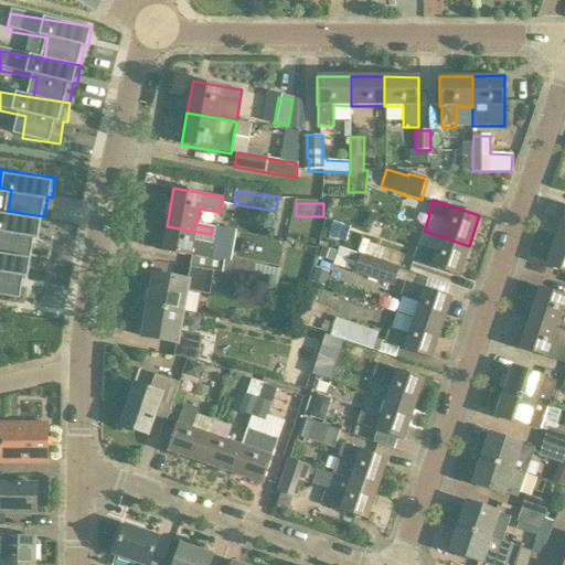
[(0,209),(0,228),(0,230),(0,228),(0,248),(34,255),(38,234),(42,235),(44,216),(8,211),(0,209)]
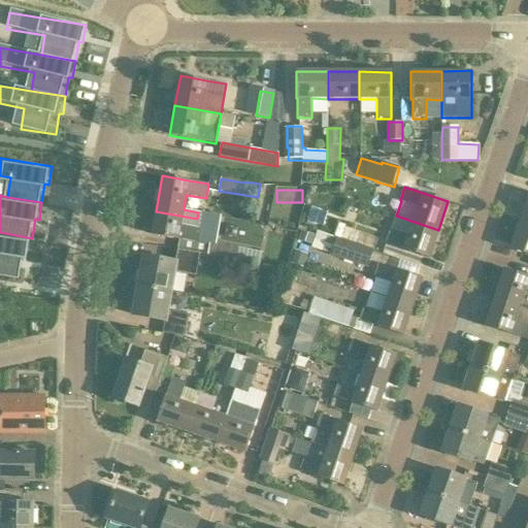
[(178,251),(199,255),(235,261),(238,248),(198,240),(200,228),(195,228),(197,219),(156,211),(151,235),(185,241),(184,251),(178,251)]
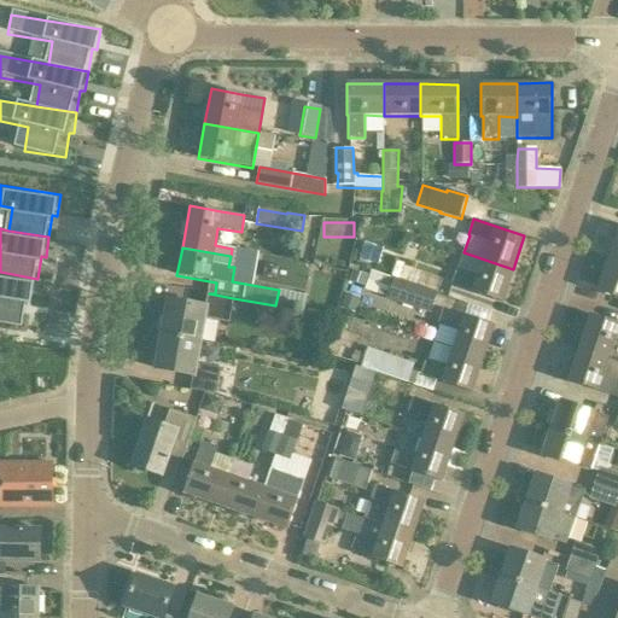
[(501,303),(513,269),(464,252),(458,269),(456,269),(452,285),(472,291),(471,293),(501,303)]
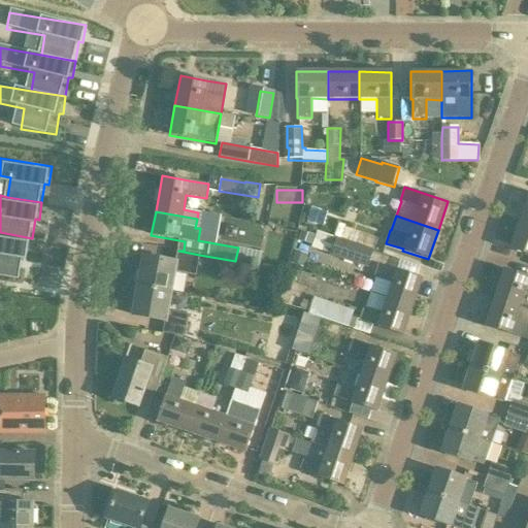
[(527,255),(527,223),(520,221),(510,250),(527,255)]
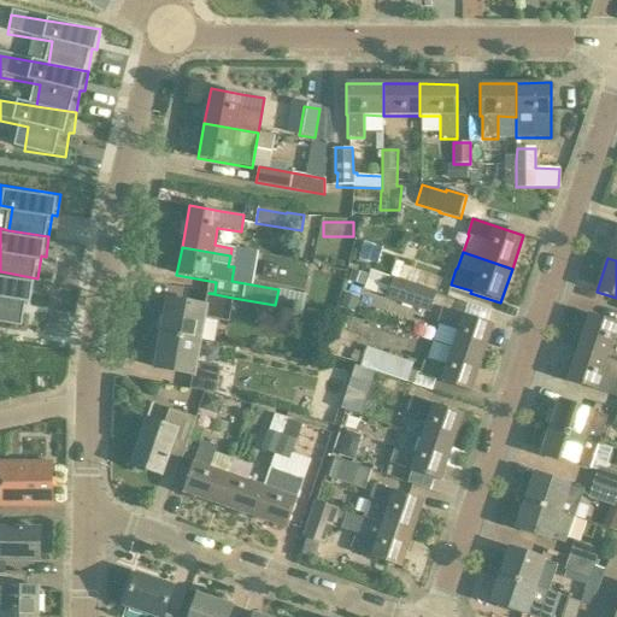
[(416,286),(407,282),(398,278),(397,280),(370,270),(363,288),(387,297),(386,299),(429,313),(436,293),(416,286)]
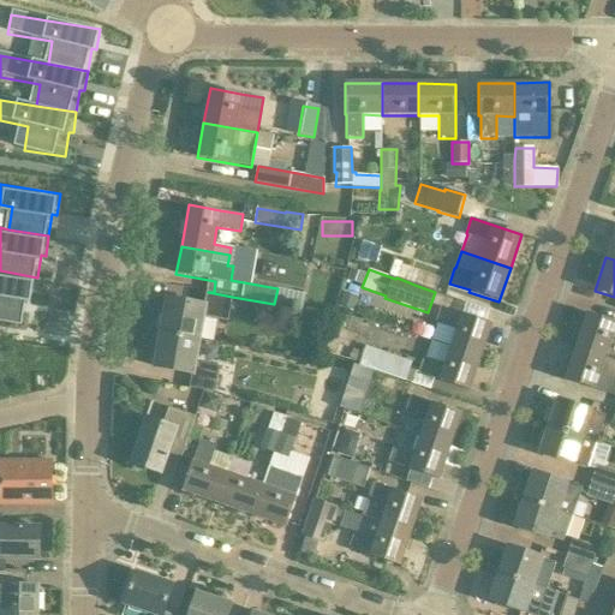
[(0,317),(25,321),(29,297),(34,298),(37,278),(0,270),(0,317)]
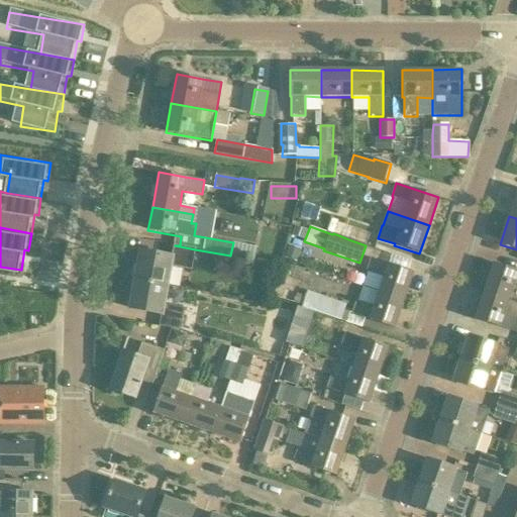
[(296,227),(293,236),(304,240),(307,231),(296,227)]
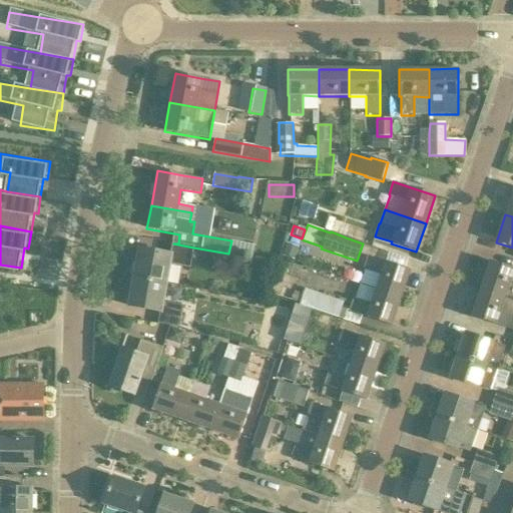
[(350,226),(346,237),(363,243),(367,231),(350,226)]
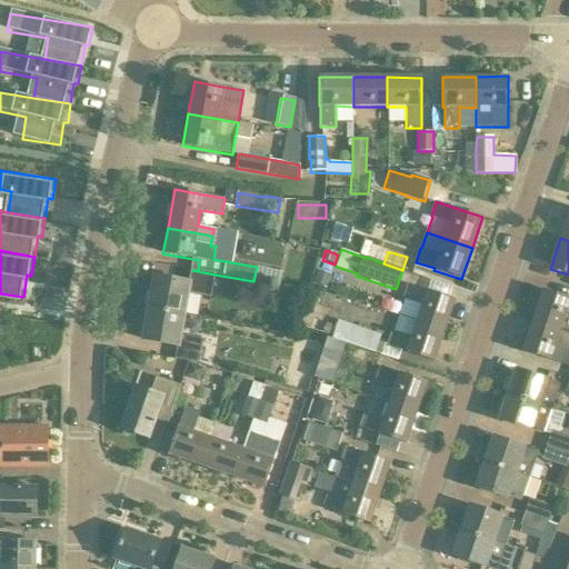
[(153,275),(148,308),(185,315),(188,292),(210,297),(215,275),(192,270),(190,281),(153,275)]
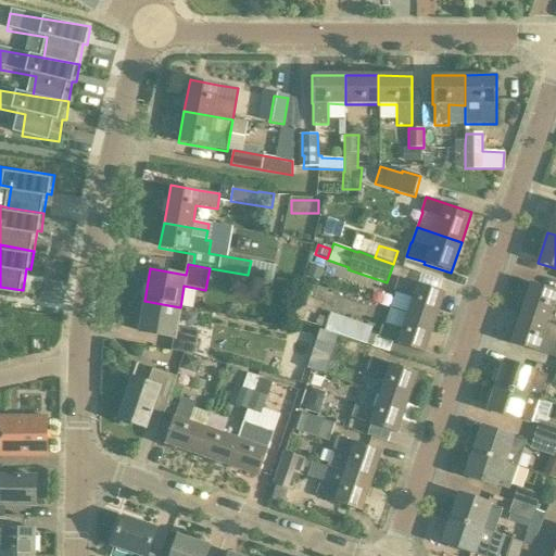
[(395,293),(391,308),(434,324),(444,293),(399,277),(393,292),(395,293)]
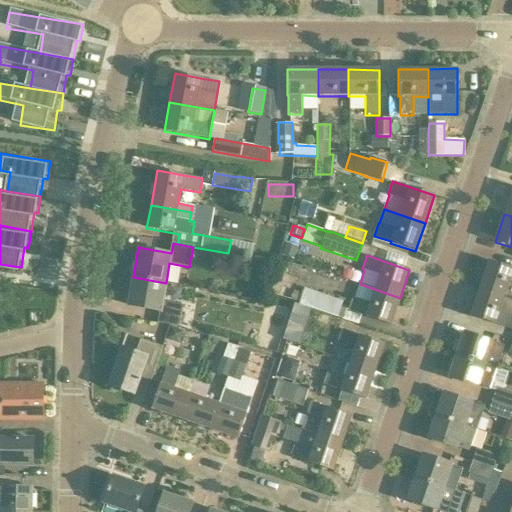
[(511,268),(488,260),(479,288),(504,297),(509,282),(511,282),(511,268)]
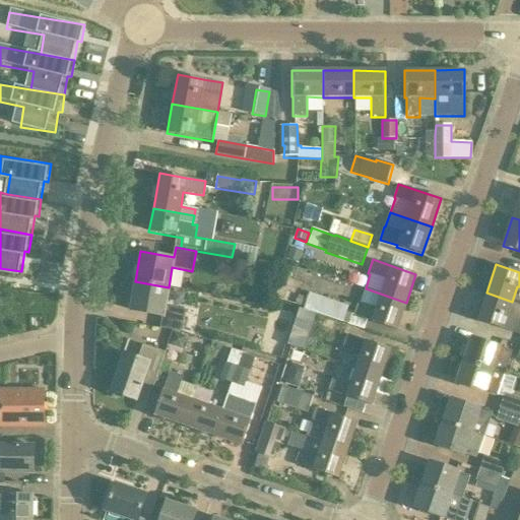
[(186,310),(165,306),(169,287),(135,281),(129,312),(163,318),(160,328),(182,332),(186,310)]
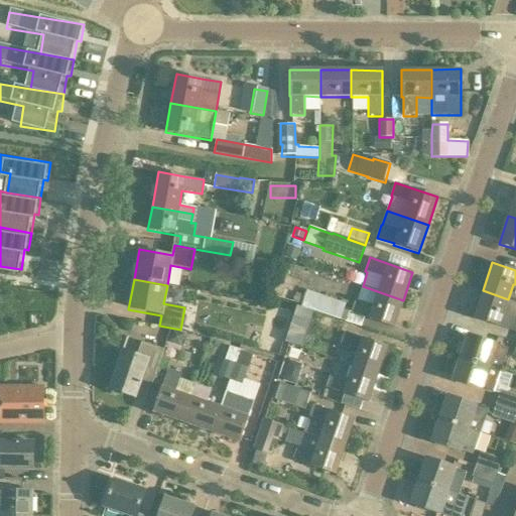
[(352,312),(369,318),(368,319),(393,329),(403,300),(363,286),(358,300),(356,299),(352,312)]
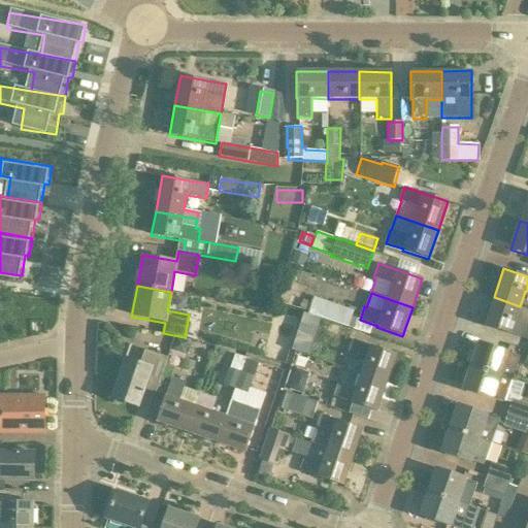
[(314,297),(308,314),(349,327),(354,310),(314,297)]
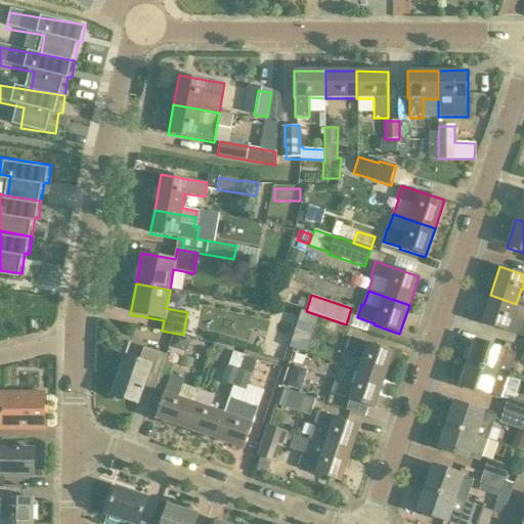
[(523,322),(511,318),(516,304),(490,295),(480,323),(506,333),(506,332),(523,338),(523,322)]
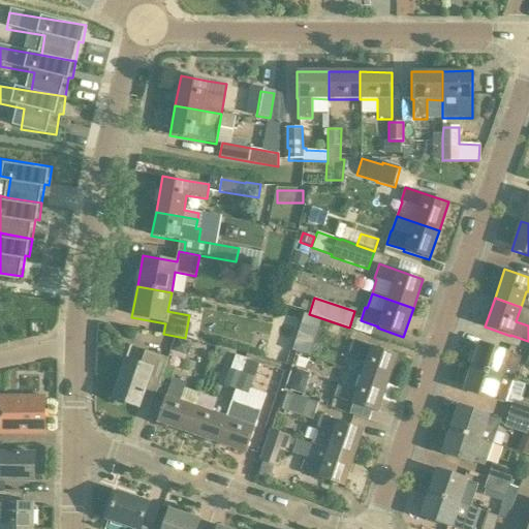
[(334,351),(329,365),(343,369),(362,375),(386,384),(397,355),(371,346),(371,347),(352,341),(347,356),(334,351)]
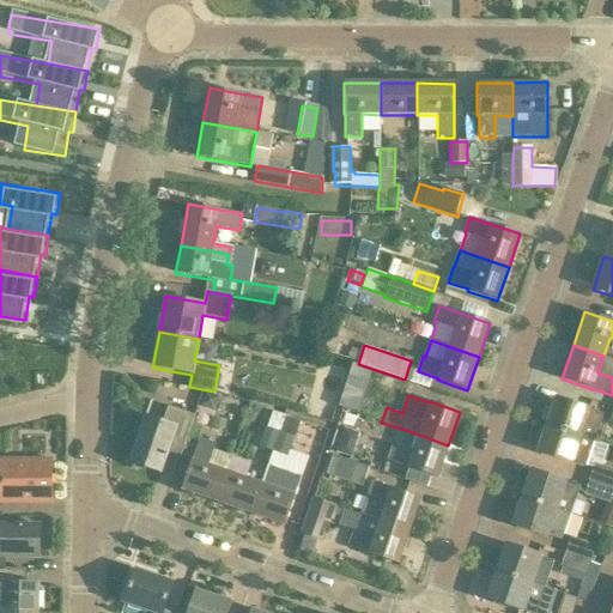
[(604,414),(589,410),(556,398),(546,426),(594,443),(604,414)]
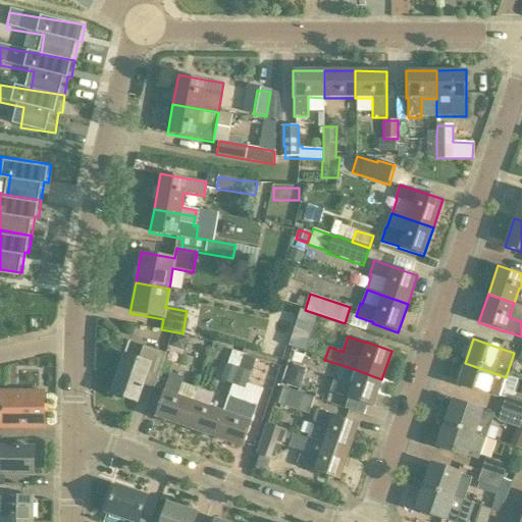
[(136,404),(142,385),(154,389),(166,354),(143,346),(139,359),(124,354),(110,395),(136,404)]
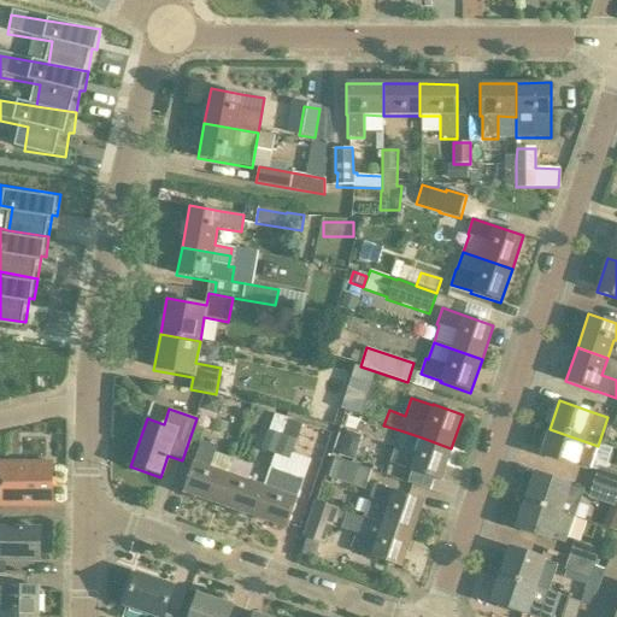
[(262,450),(272,454),(286,418),(276,415),(270,432),(268,430),(262,450)]
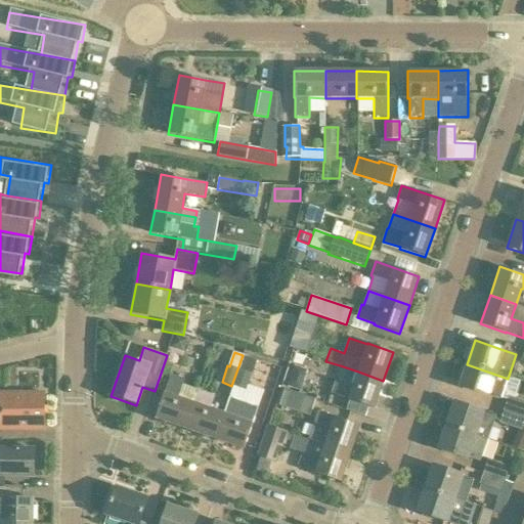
[(245,356),(243,355),(231,386),(246,391),(256,361),(245,357),(245,356)]
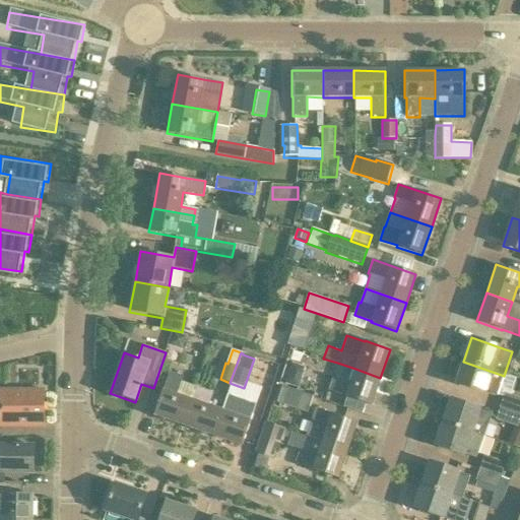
[(302,386),(306,364),(291,362),(287,383),(302,386)]
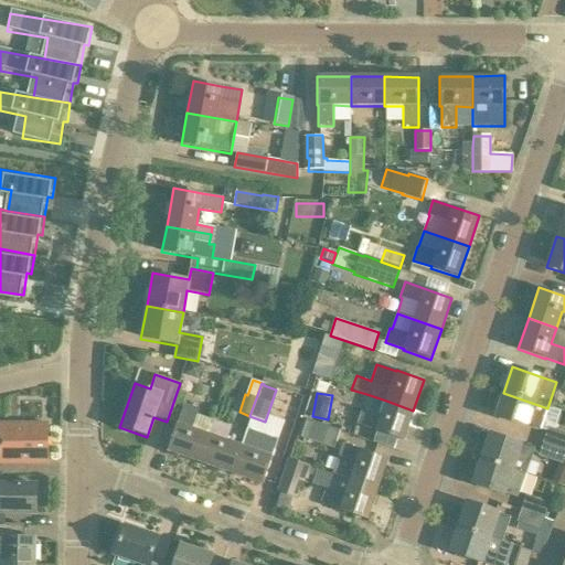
[(540,432),(547,408),(503,393),(496,417),(526,427),(526,426),(540,432)]
